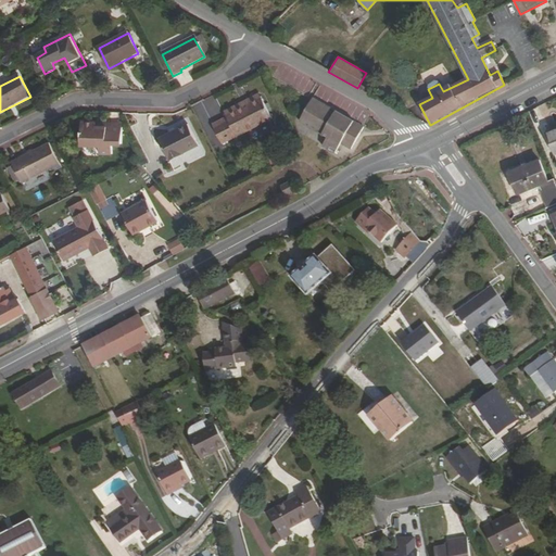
[(242,103),(243,106),(261,98),(258,95),(242,103)]
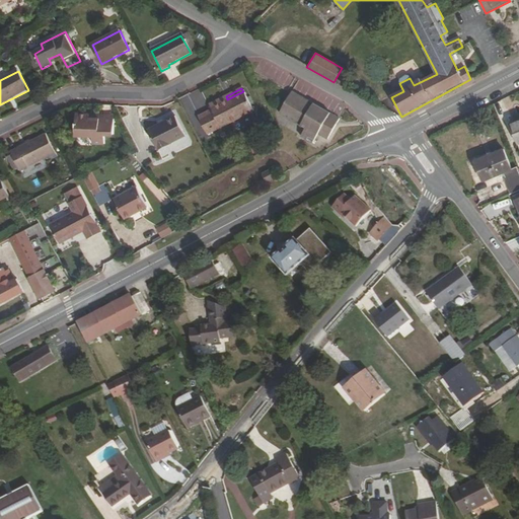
[(208,135),(252,112),(243,91),(227,99),(226,96),(210,104),(212,109),(199,117),(208,135)]
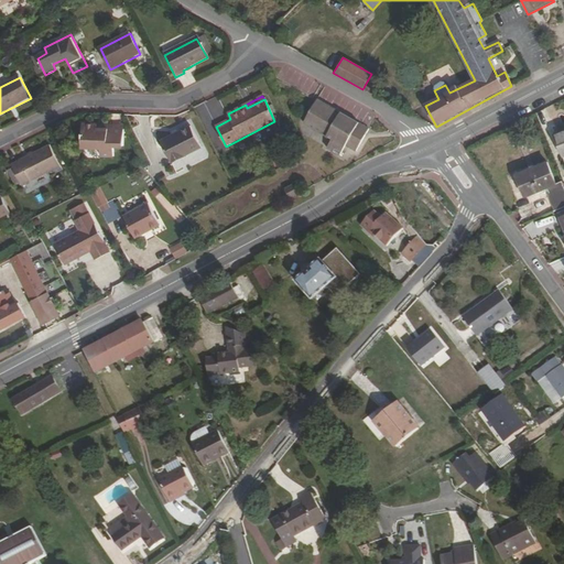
[(357,151),(369,129),(318,99),(316,101),(304,123),(333,140),(328,149),(342,155),(347,145),(357,151)]
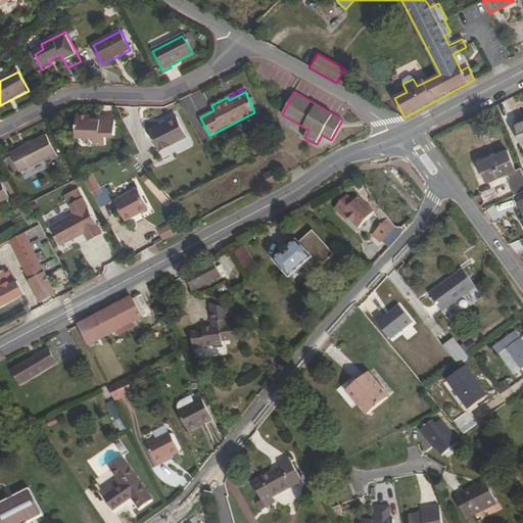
[(106,135),(115,136),(116,122),(93,119),(93,114),(84,113),(83,127),(87,127),(86,136),(99,138),(98,144),(105,145),(106,135)]
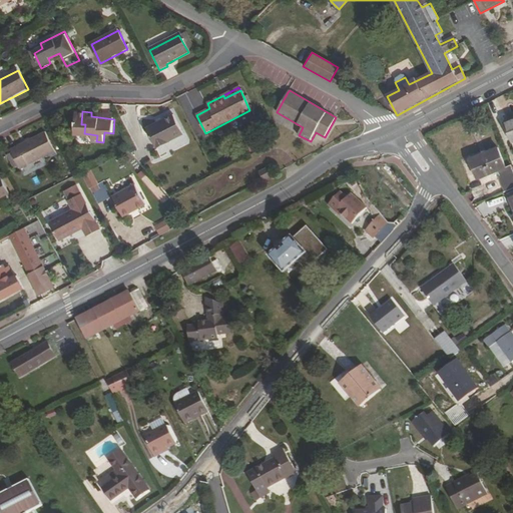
[(183,134),(173,116),(147,129),(157,149),(167,144),(167,142),(183,134)]
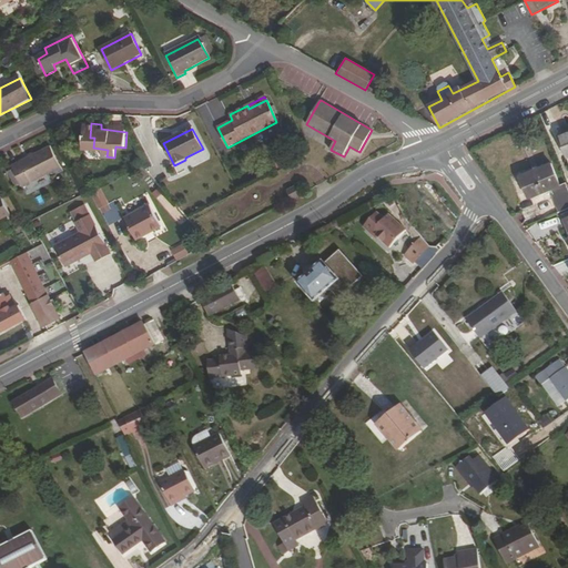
[(567,132),(558,137),(567,159),(567,158),(567,132)]
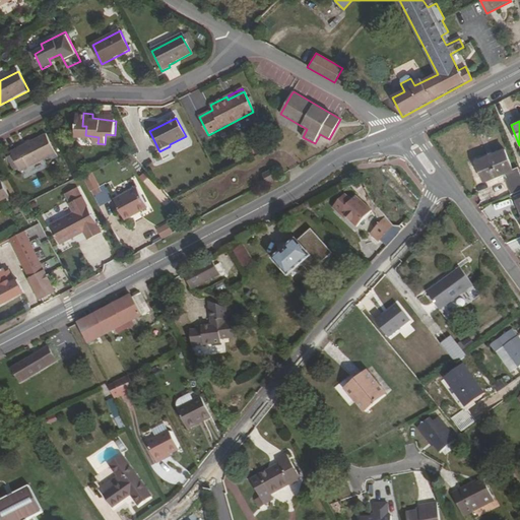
[(46,134),(11,152),(12,155),(18,166),(19,168),(21,171),(56,152),(46,134)]
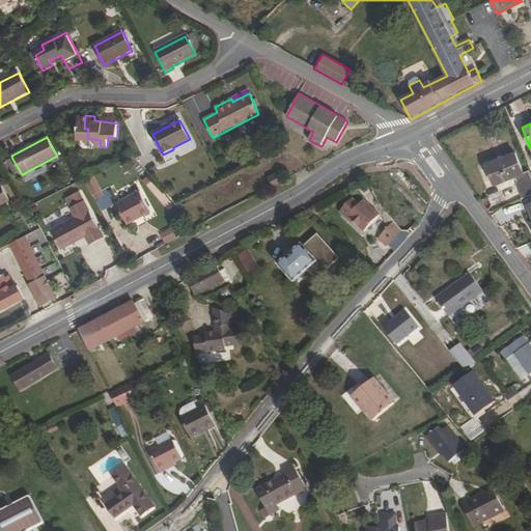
[(515,154),(485,166),(494,186),(524,173),(515,154)]
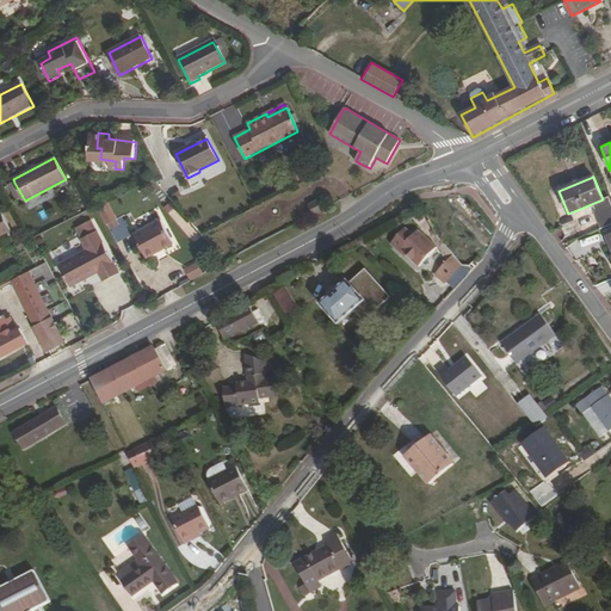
[(10,185),(17,197),(22,195),(14,183),(10,185)]
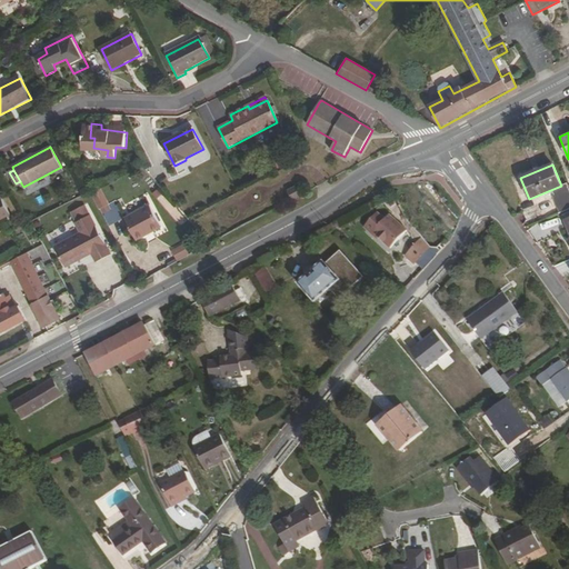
[(289,191),(293,200),(302,196),(297,187),(289,191)]
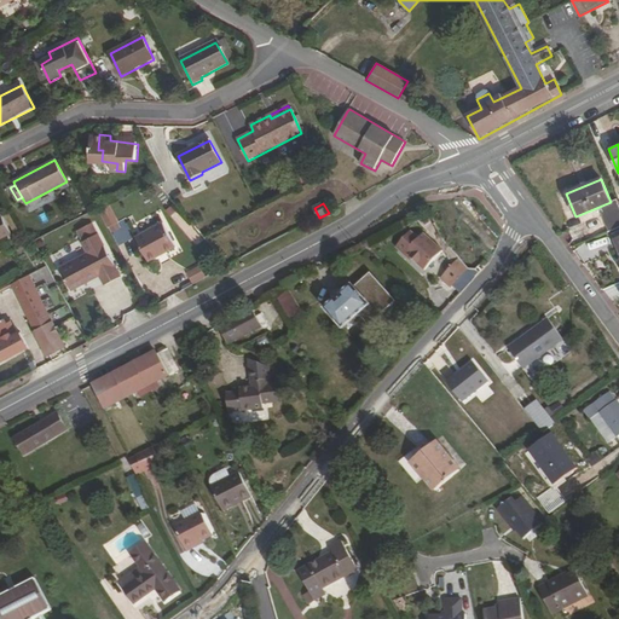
[(110,207),(100,212),(109,229),(119,224),(110,207)]
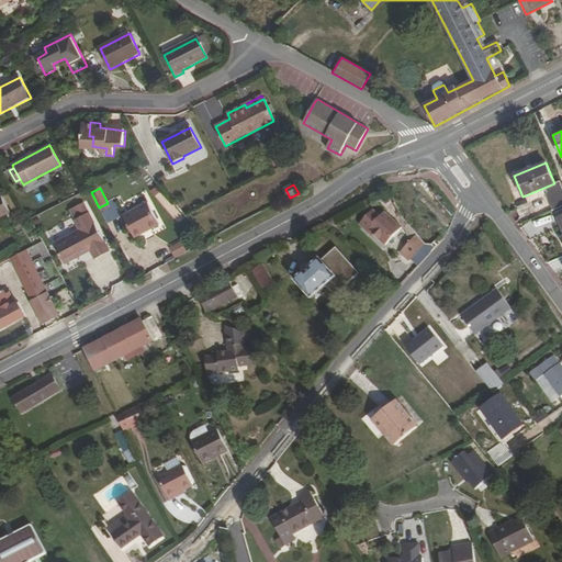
[(0,216),(10,212),(1,195),(0,195),(0,216)]
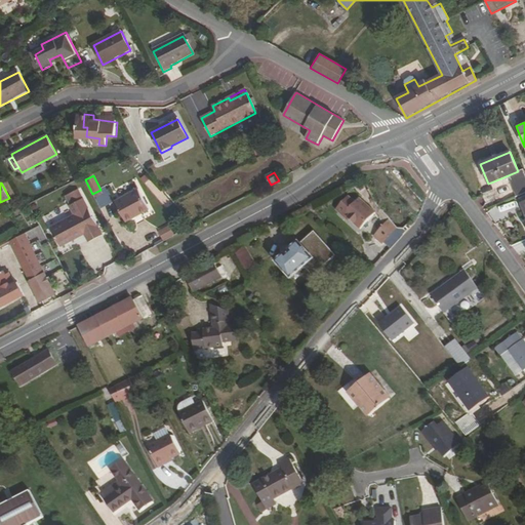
[(137,190),(115,202),(126,223),(149,210),(137,190)]
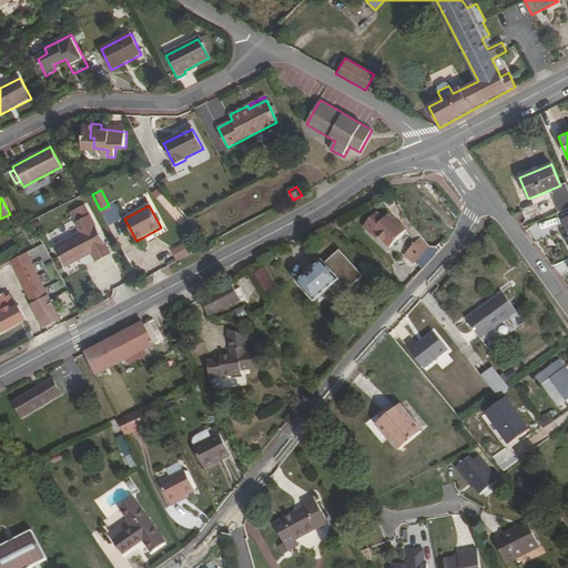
[(388,249),(398,239),(373,214),(364,225),(388,249)]
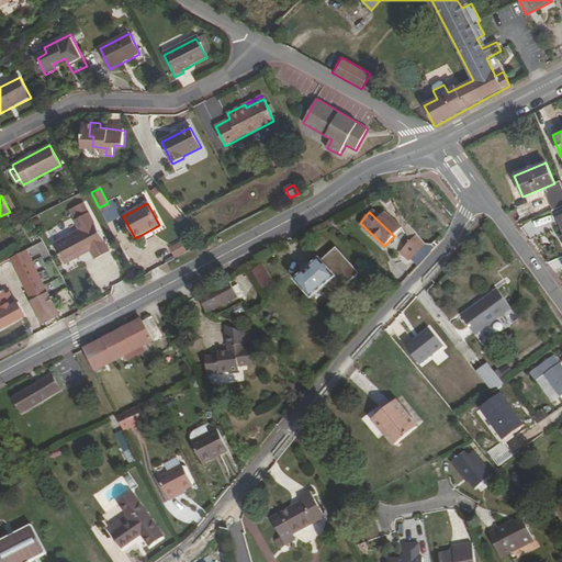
[(89,213),(75,221),(79,231),(54,244),(66,265),(80,257),(78,254),(89,248),(90,251),(96,259),(110,251),(89,213)]
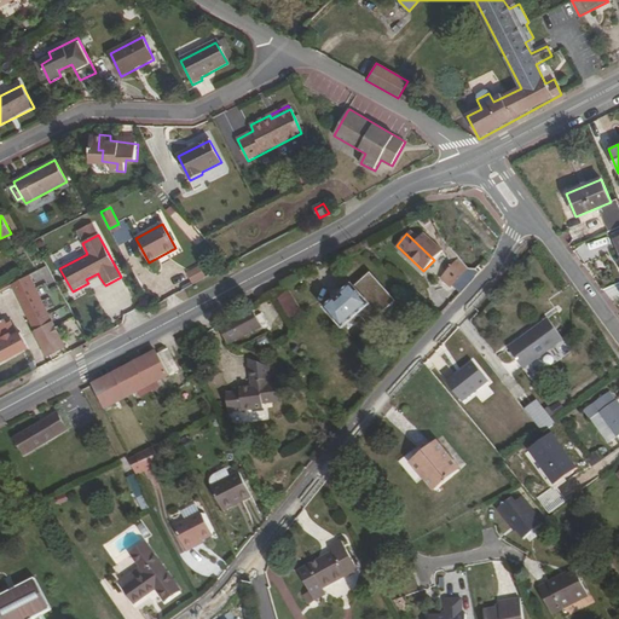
[(590,262),(612,250),(603,236),(583,247),(590,262)]
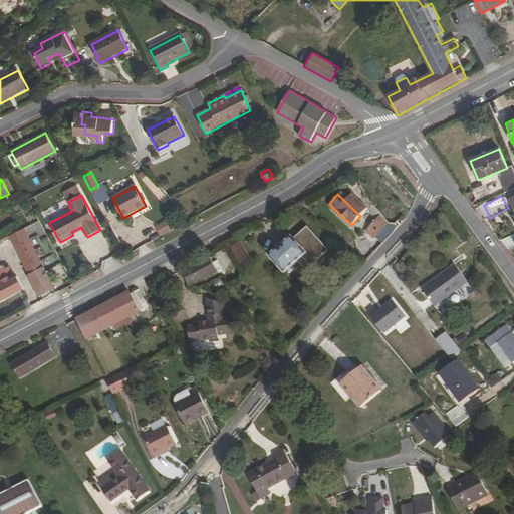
[(367,231),(374,238),(389,224),(386,220),(380,216),(367,231)]
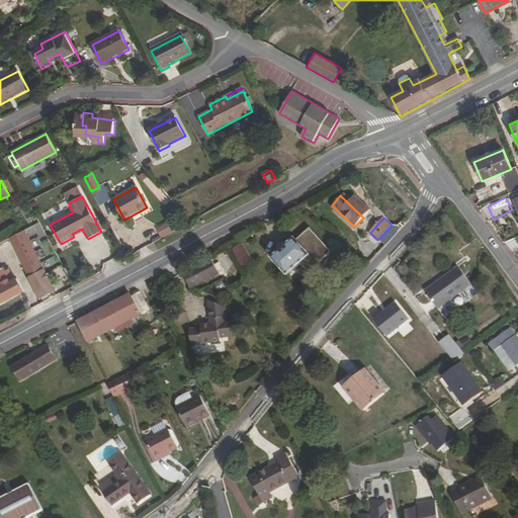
[(160,236),(172,233),(169,223),(157,225),(160,236)]
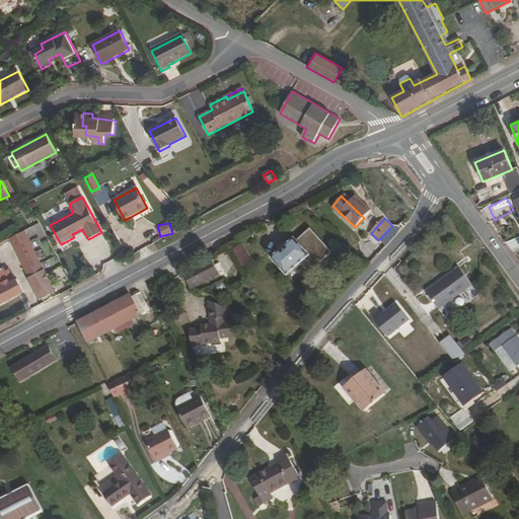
[(299,241),(297,239),(275,260),(290,276),(303,265),(313,275),(336,253),(312,228),(299,241)]
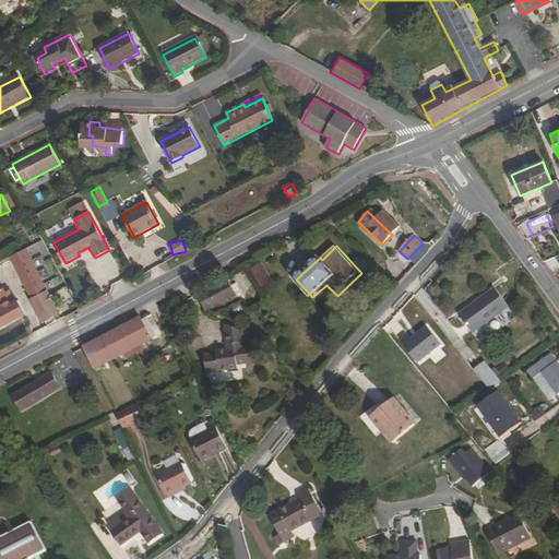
[(43,322),(59,313),(26,250),(10,259),(43,322)]
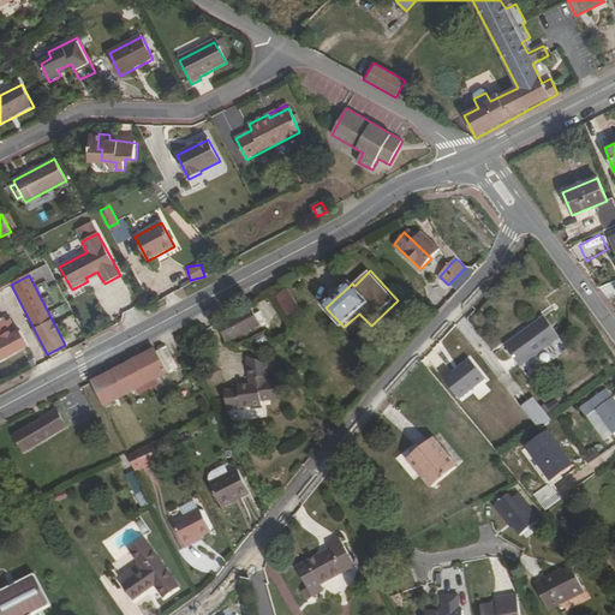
[(288,288),(279,294),(291,314),(300,308),(288,288)]
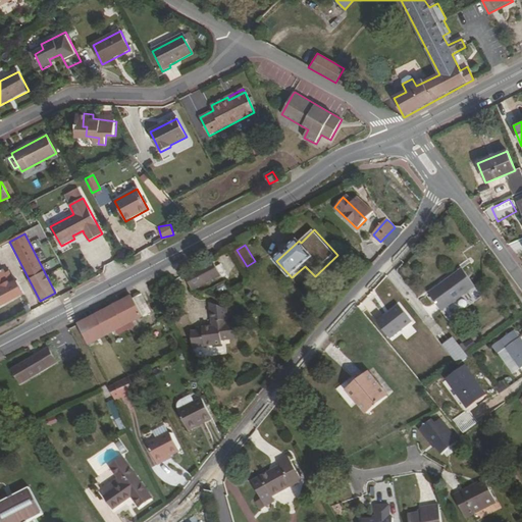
[(213,262),(186,277),(193,290),(220,275),(213,262)]
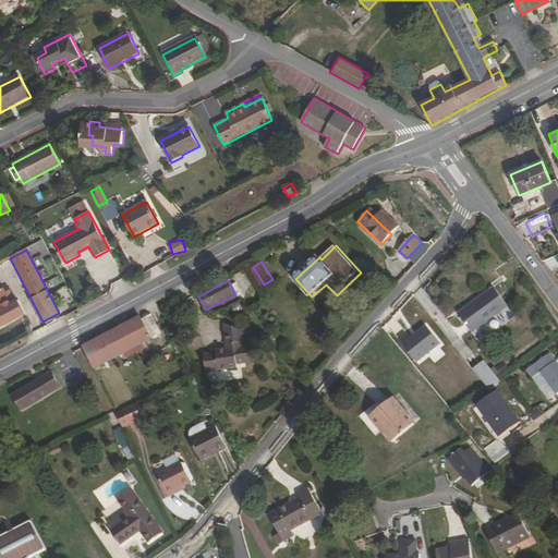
[(487,323),(510,305),(494,284),(458,312),(476,337),(490,327),(487,323)]
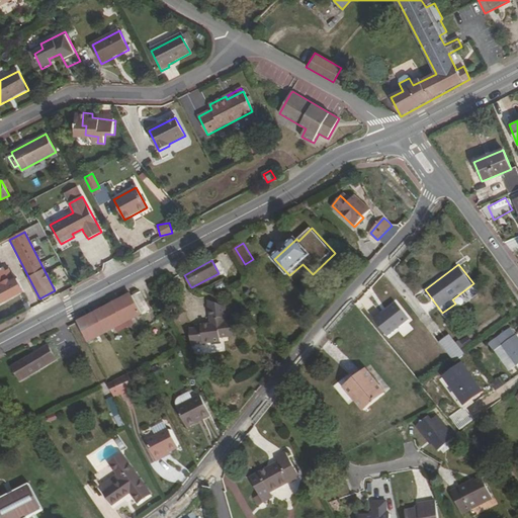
[(4,268),(0,270),(0,295),(3,301),(23,290),(16,276),(14,277),(10,280),(5,271),(4,268)]
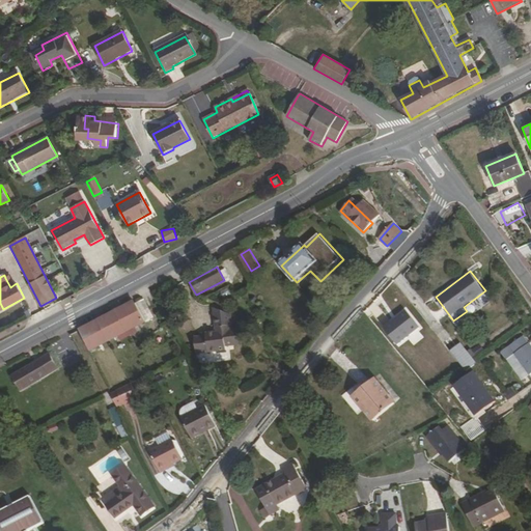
[(5,278),(10,287),(15,284),(10,276),(5,278)]
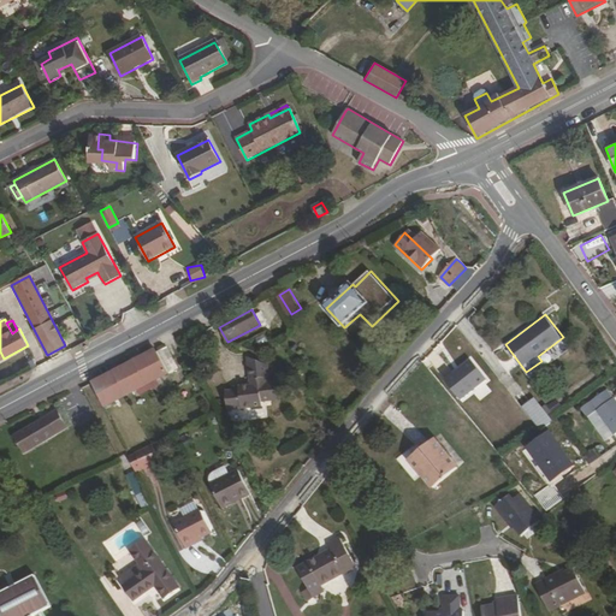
[(147,386),(157,381),(178,371),(167,349),(158,354),(157,351),(135,362),(147,386)]
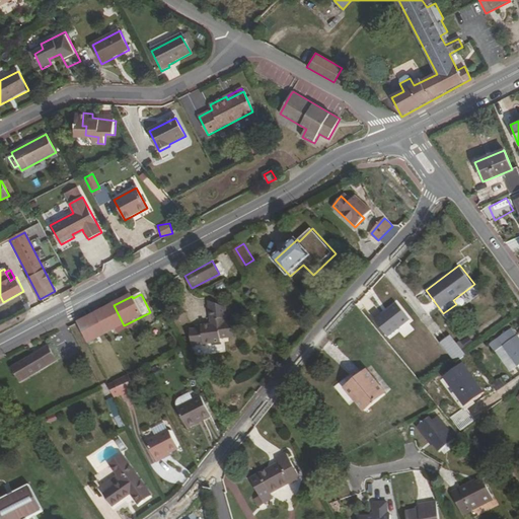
[(374,317),(385,337),(412,321),(400,302),(374,317)]
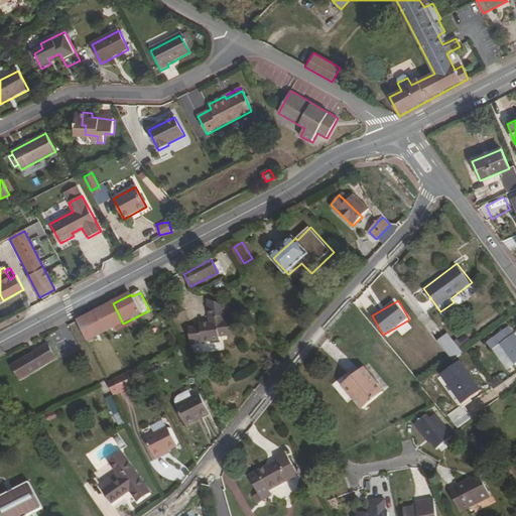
[(211,324),(202,325),(202,327),(190,329),(192,344),(219,341),(219,337),(235,335),(233,320),(224,321),(224,316),(225,315),(224,307),(209,301),(211,324)]
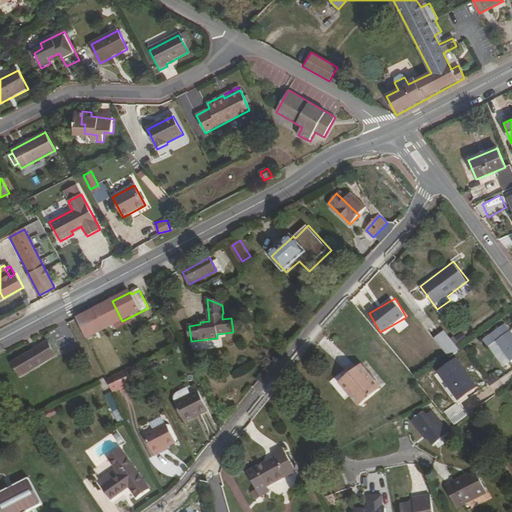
[(95,311),(105,330),(114,325),(122,321),(112,301),(95,311)]
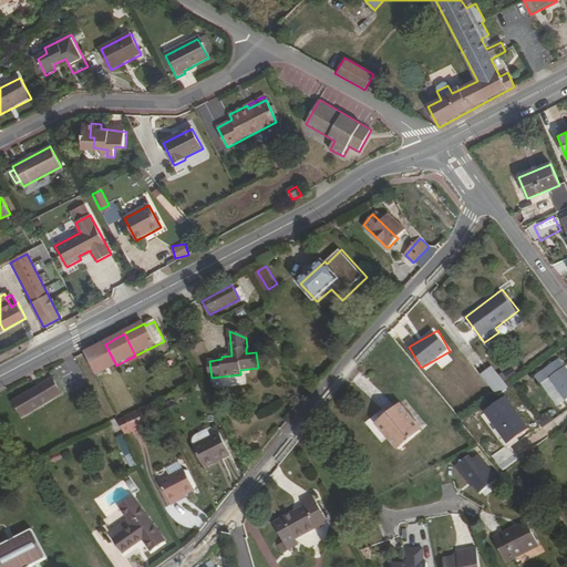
[(96,377),(107,371),(116,366),(105,344),(85,354),(94,373),(96,377)]
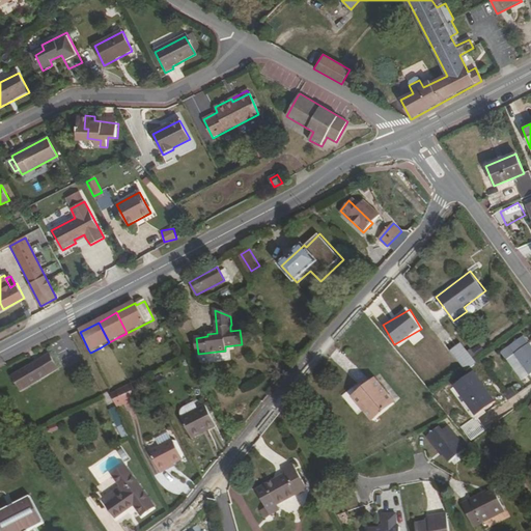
[(524,338),(503,354),(508,361),(515,355),(524,366),(530,375),(530,344),(529,345),(524,338)]
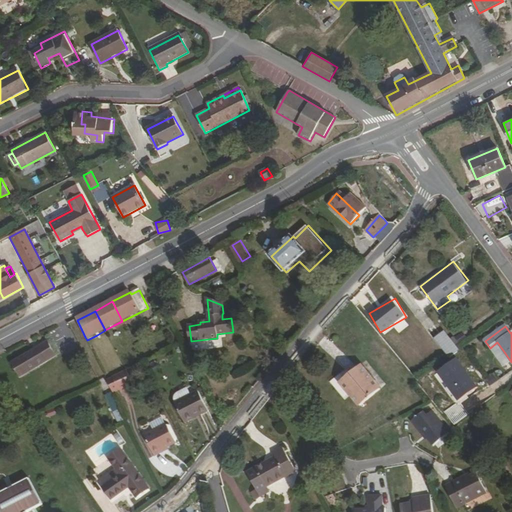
[(449,357),(460,349),(444,329),(434,338),(449,357)]
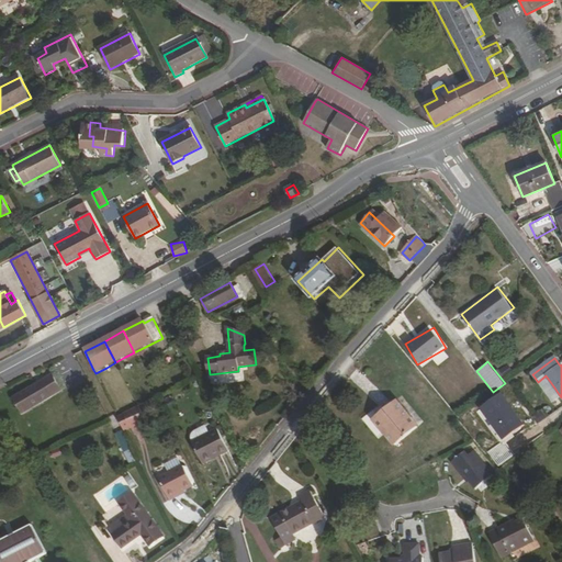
[(98,378),(108,372),(107,368),(96,373),(98,378)]
